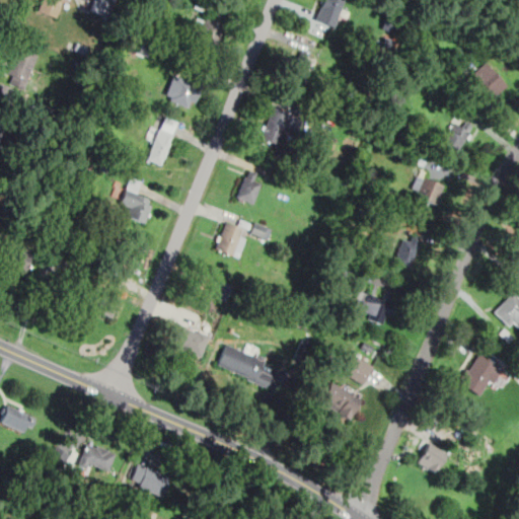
[(58,18),(65,0),(39,0),(35,9),(58,18)]
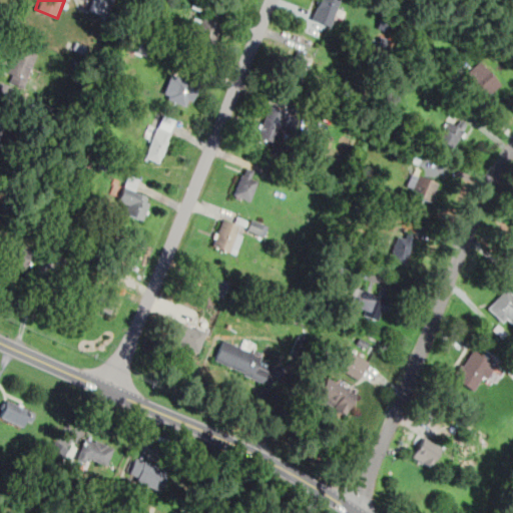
[(90,0),(87,9),(105,16),(111,0),(90,0)]
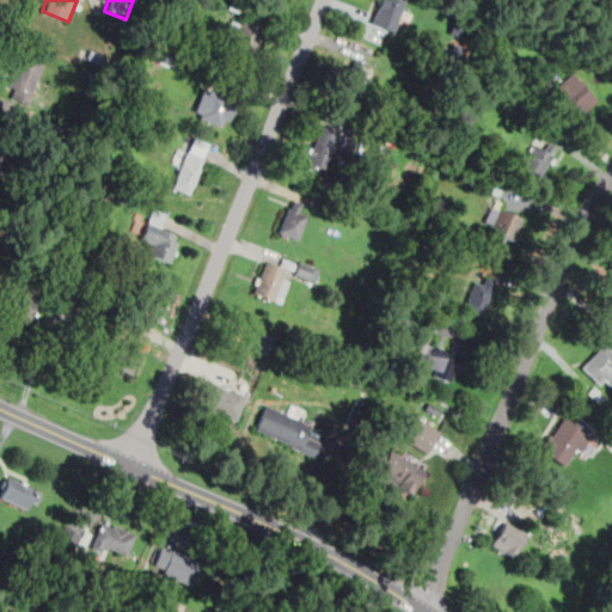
[(392,30),(407,0),(380,0),(372,20),(392,30)]
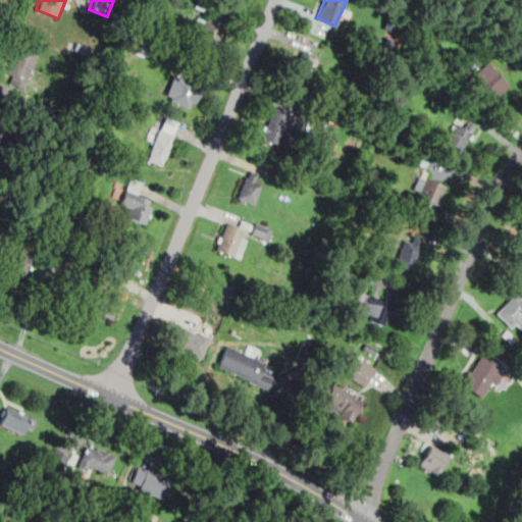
[(214,50),(224,23),(199,13),(189,40),(214,50)]
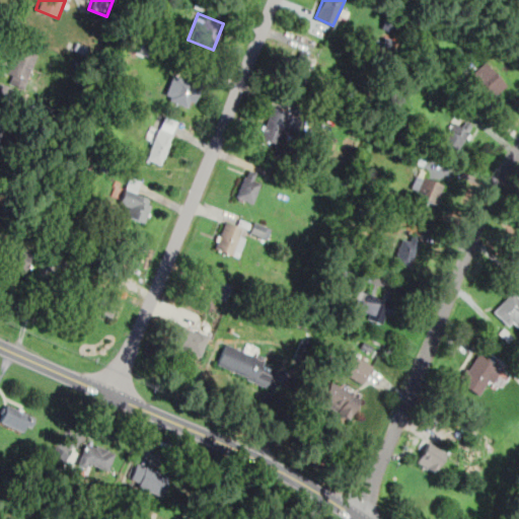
[(386,39),(384,49),(399,51),(400,42),(386,39)]
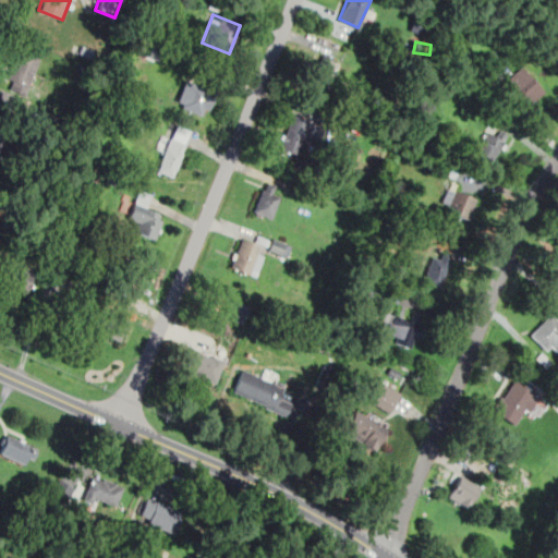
[(39,61),(20,49),(4,76),(24,87),(39,61)]
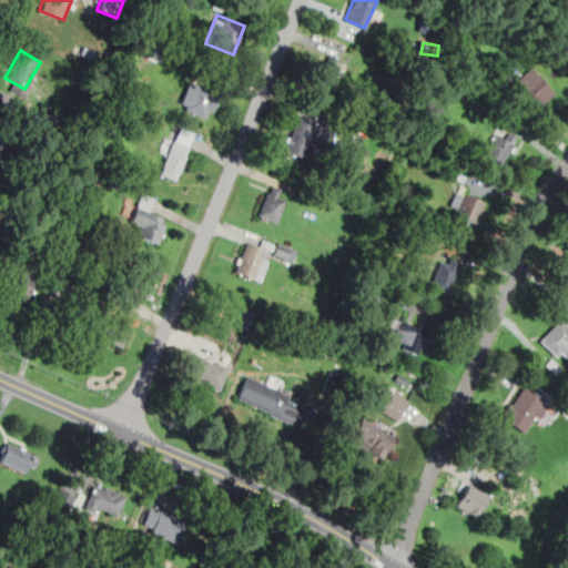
[(345,61),(328,53),(313,85),(331,93),(345,61)]
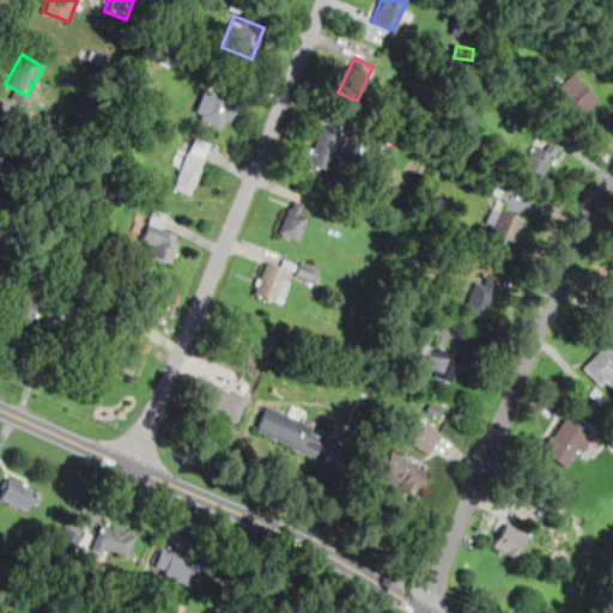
[(563,114),(572,105),(580,115),(599,99),(576,72),(547,95),(563,114)]
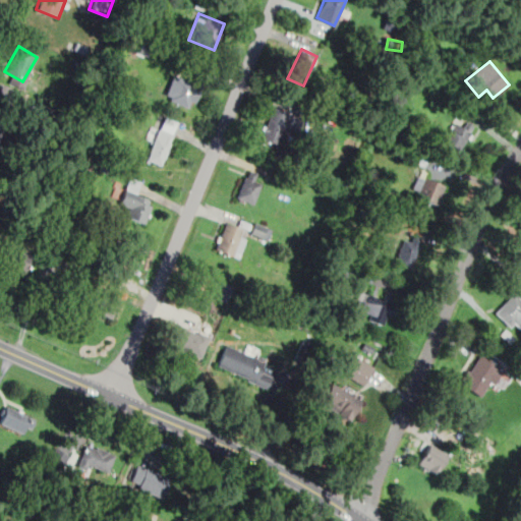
[(203,85),(178,74),(167,98),(191,109),(203,85)]
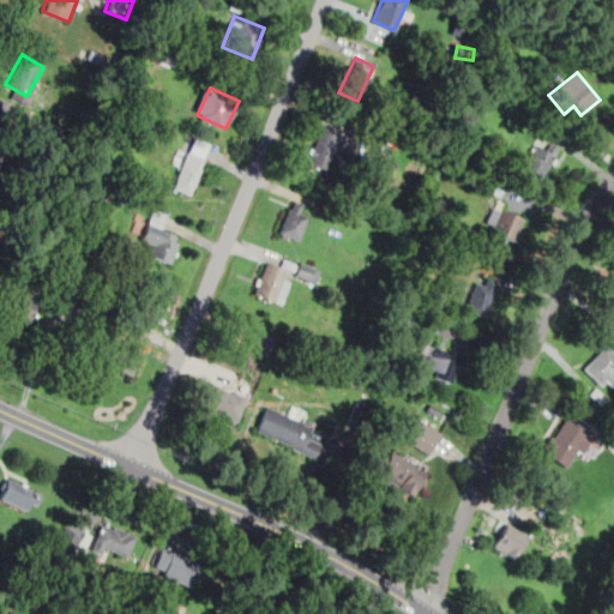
[(332,170),(345,133),(321,125),(308,162),(332,170)]
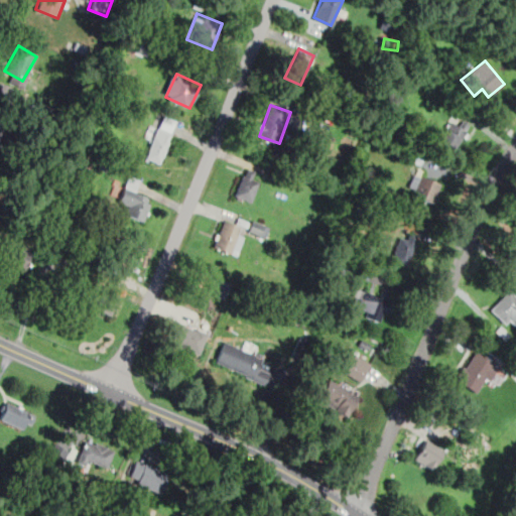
[(145,158),(161,164),(176,119),(160,114),(145,158)]
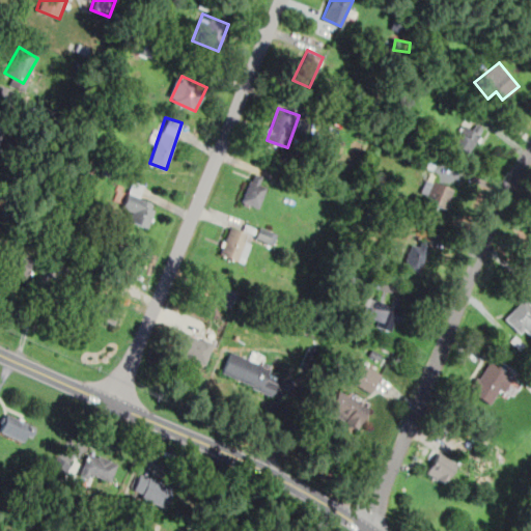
[(464,126),(452,142),(468,151),(479,135),(477,134),(481,128),(475,123),(471,130),(464,126)]
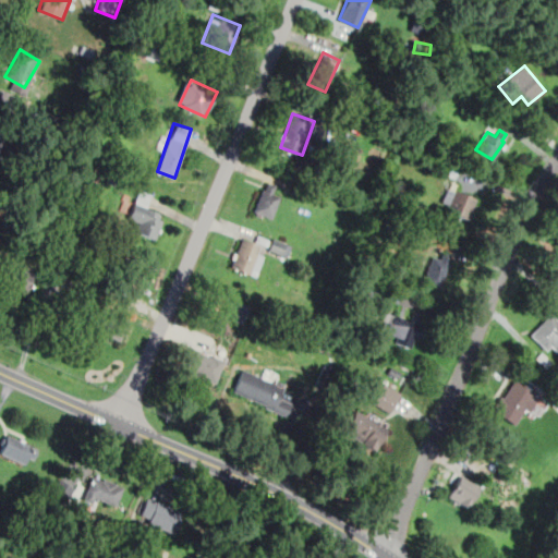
[(253,210),(270,218),(283,190),(266,181),(253,210)]
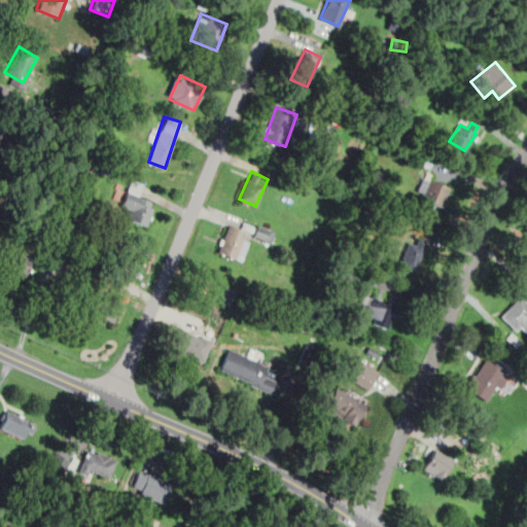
[(127,218),(146,225),(155,202),(137,194),(141,182),(131,178),(121,204),(131,208),(127,218)]
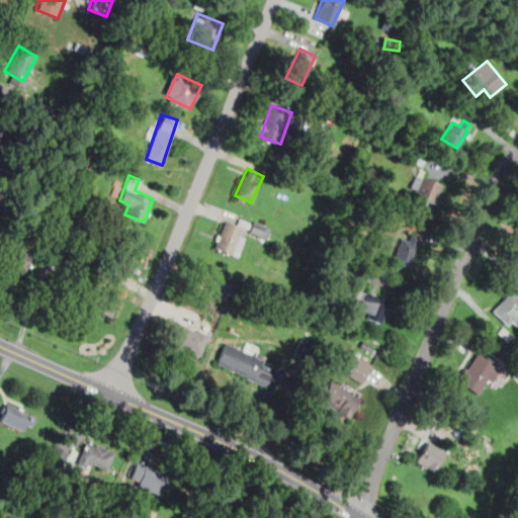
[(422,176),(415,194),(434,202),(441,184),(422,176)]
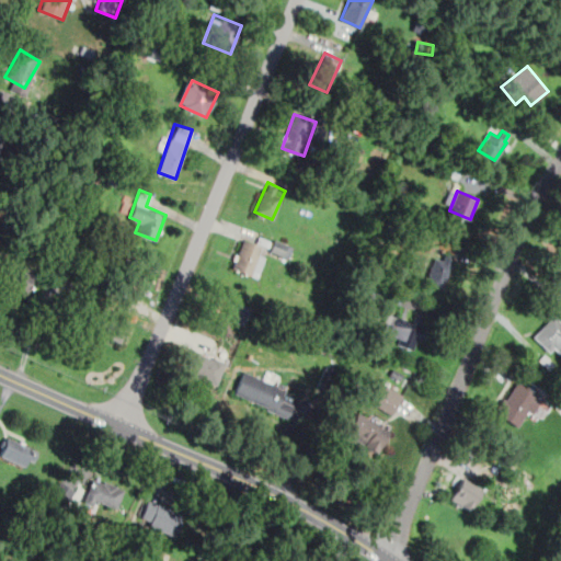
[(294,247),(275,239),(271,251),(289,259),(294,247)]
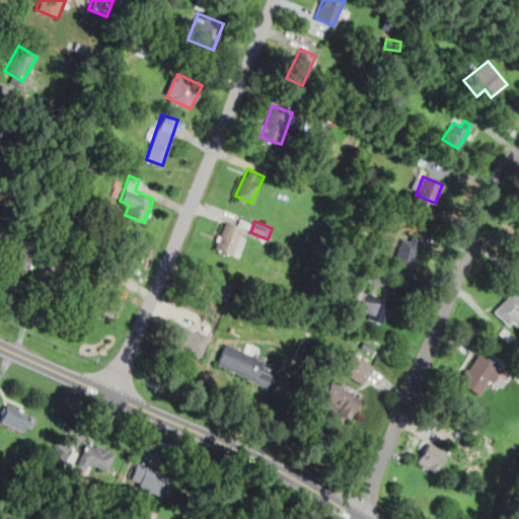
[(215,247),(231,253),(241,229),(225,222),(215,247)]
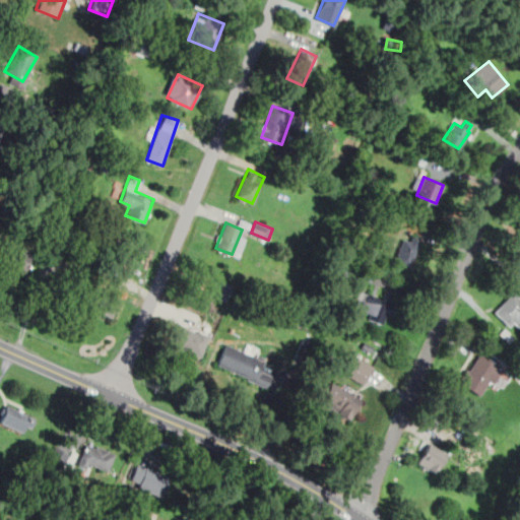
[(403,239),(394,261),(408,267),(419,238),(412,235),(410,242),(403,239)]
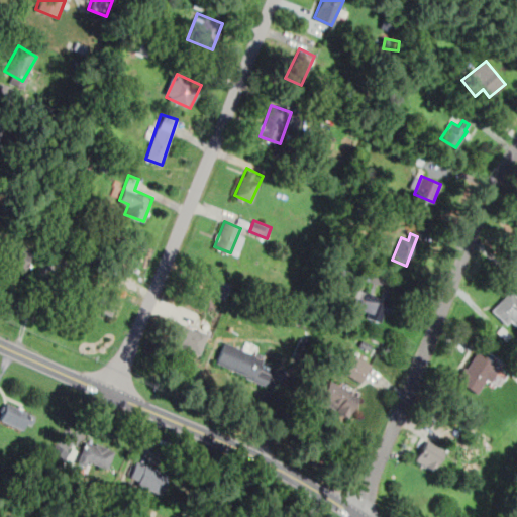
[(2,264),(22,274),(32,253),(12,243),(2,264)]
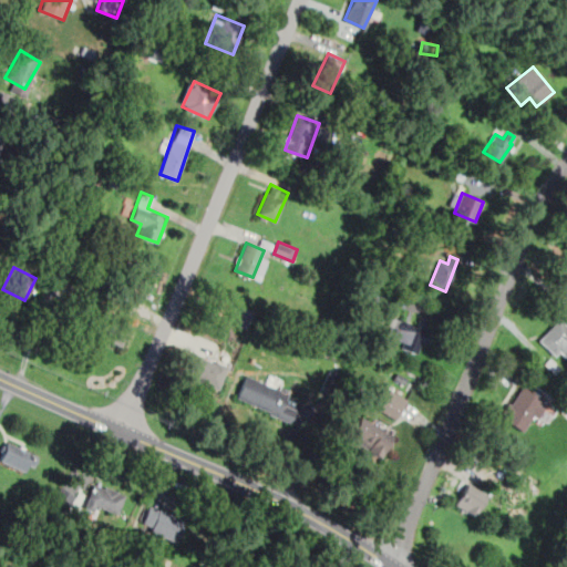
[(566,274),(557,282),(566,292),(566,274)]
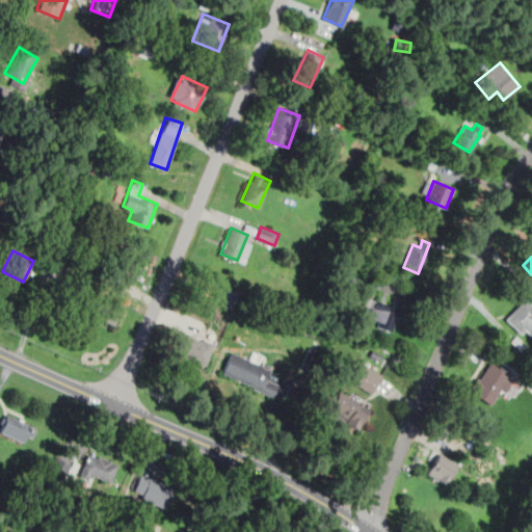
[(346,268),(343,276),(356,283),(360,273),(346,268)]
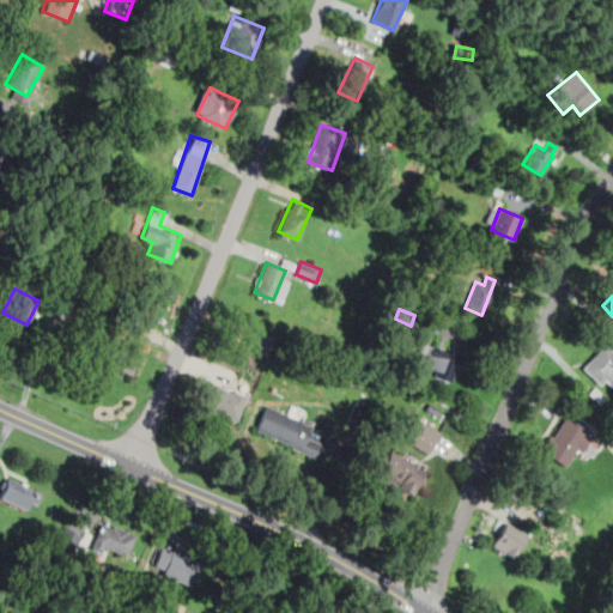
[(60,321),(50,341),(78,353),(86,334),(60,321)]
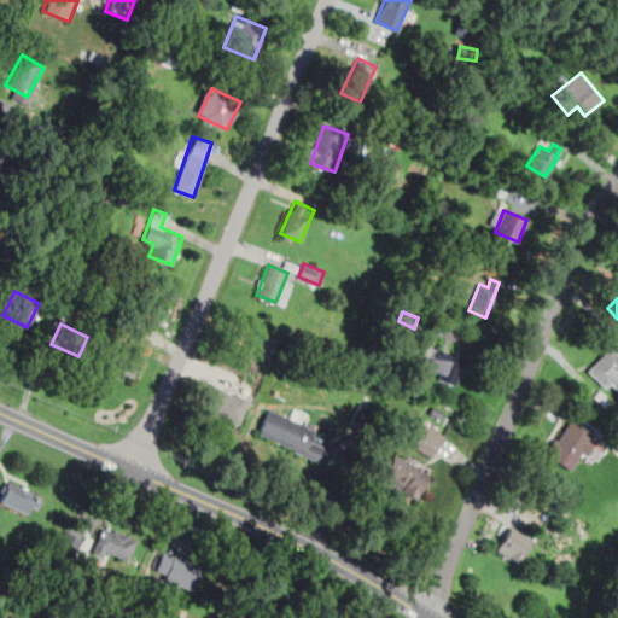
[(255,331),(246,350),(269,359),(277,339),(255,331)]
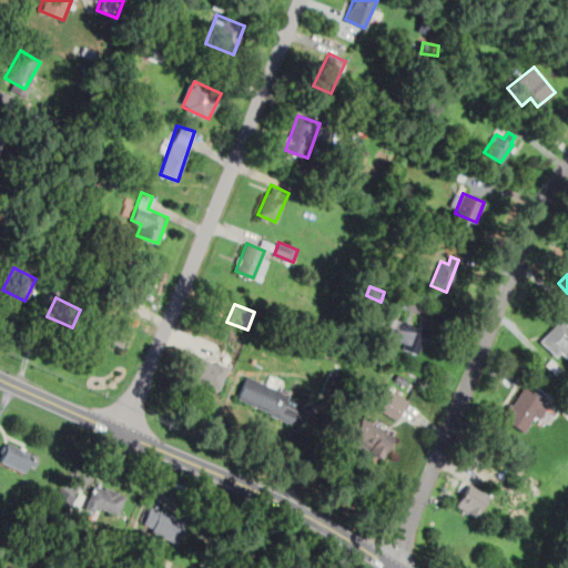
[(131,324),(105,314),(97,336),(122,347),(131,324)]
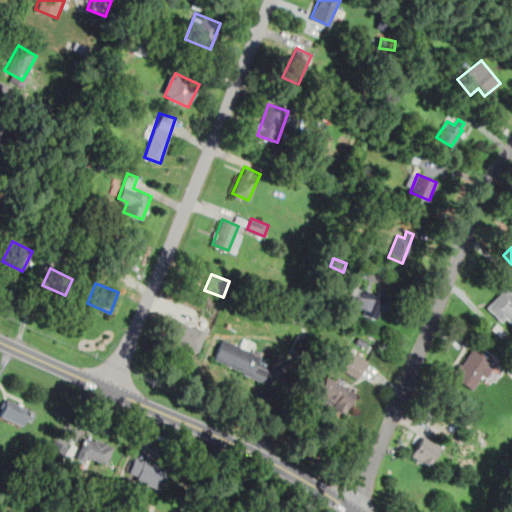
[(361,288),(355,304),(364,308),(362,313),(375,319),(380,308),(386,311),(391,300),(383,297),(386,291),(379,288),(376,294),(361,288)]
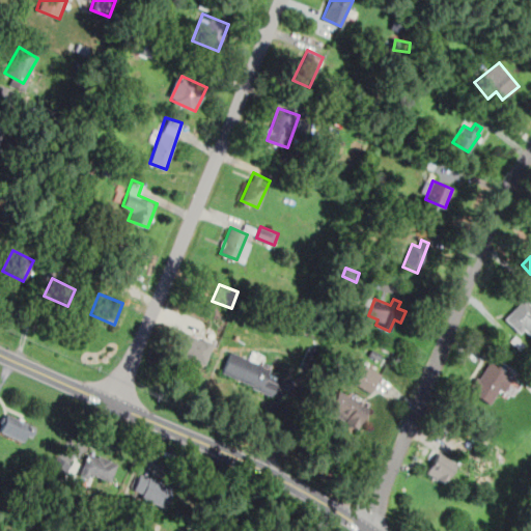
[(505,318),(519,332),(524,328),(528,333),(530,329),(530,306),(524,299),(505,318)]
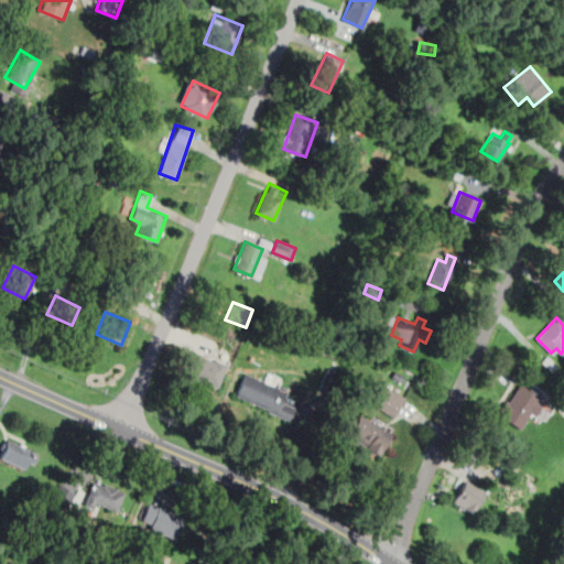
[(217,388),(228,365),(196,350),(185,373),(217,388)]
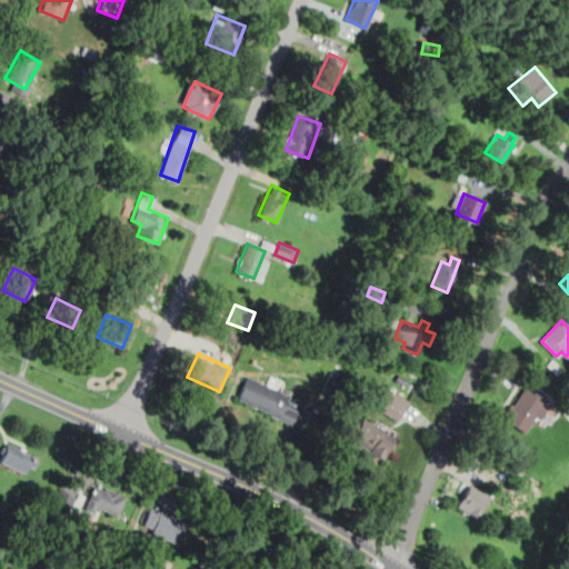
[(237,399),(291,423),(298,410),(286,406),(291,392),(248,373),(237,399)]
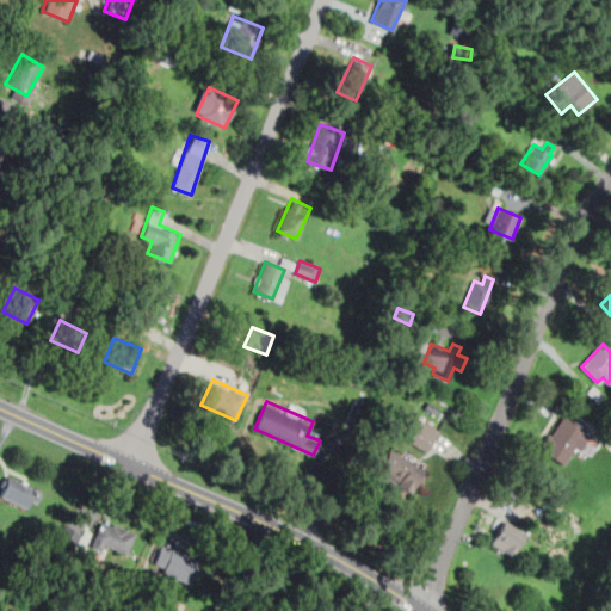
[(562,417),(542,450),(562,464),(584,430),(562,417)]
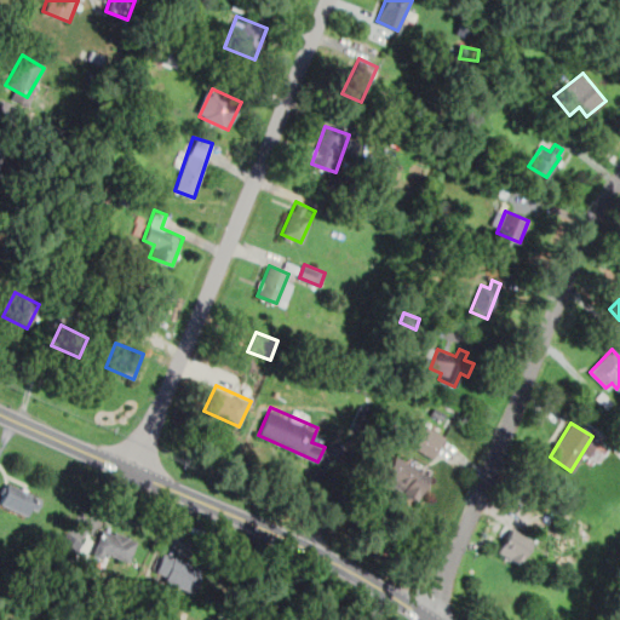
[(428,426),(415,447),(432,457),(445,437),(428,426)]
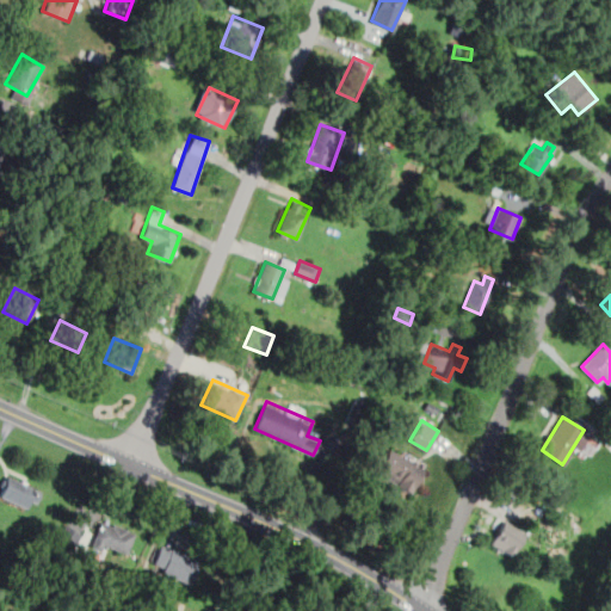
[(390,449),(376,471),(411,492),(424,469),(390,449)]
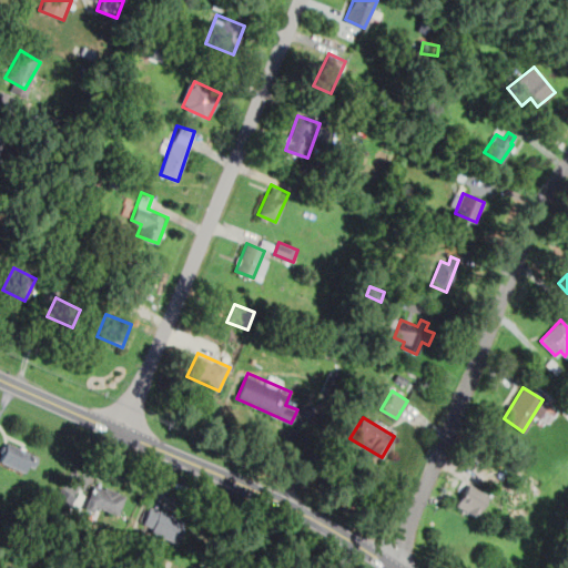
[(39,454),(6,440),(0,453),(0,462),(30,475),(39,454)]
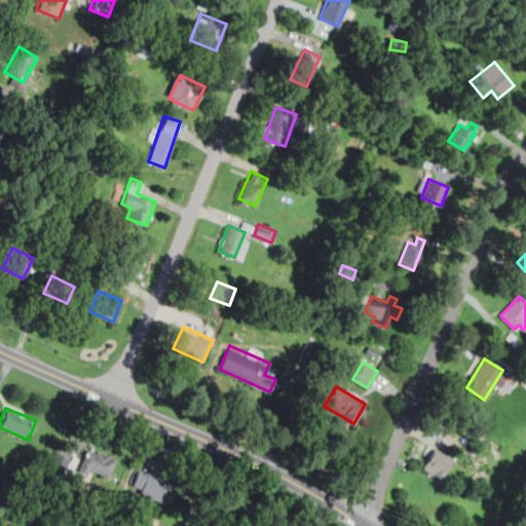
[(79,470),(106,478),(112,455),(86,447),(79,470)]
